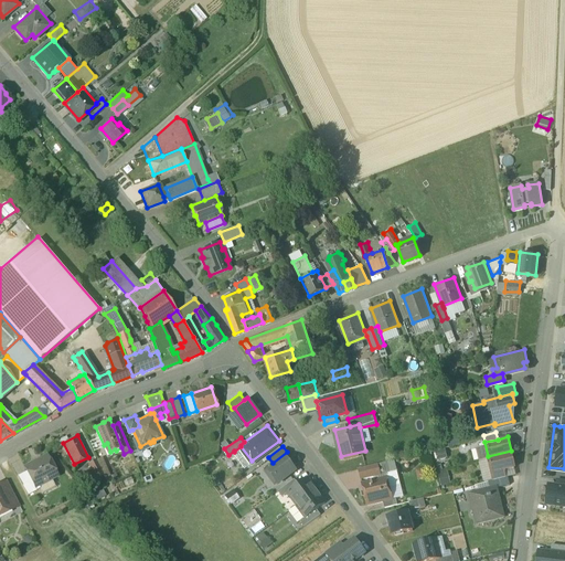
[(511,451),(488,456),(492,470),(504,467),(514,465),(511,451)]
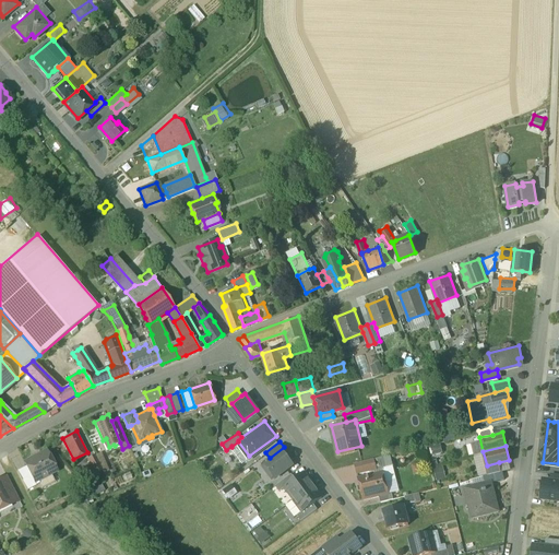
[(270,458),(262,463),(266,470),(271,470),(275,475),(293,462),(285,452),(286,451),(284,447),(270,458)]
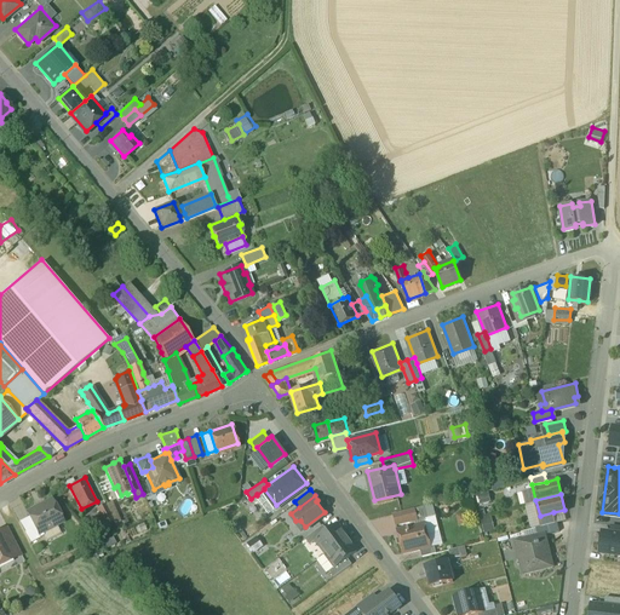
[(52,498),(28,510),(29,513),(39,530),(42,529),(63,518),(52,498)]
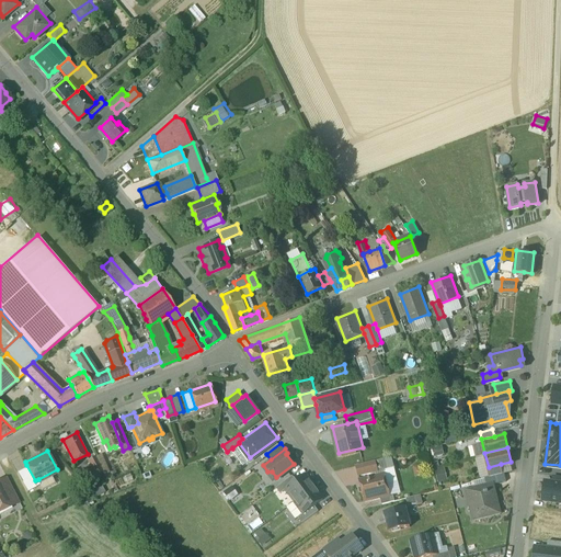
[(95,455),(88,458),(94,473),(102,468),(95,455)]
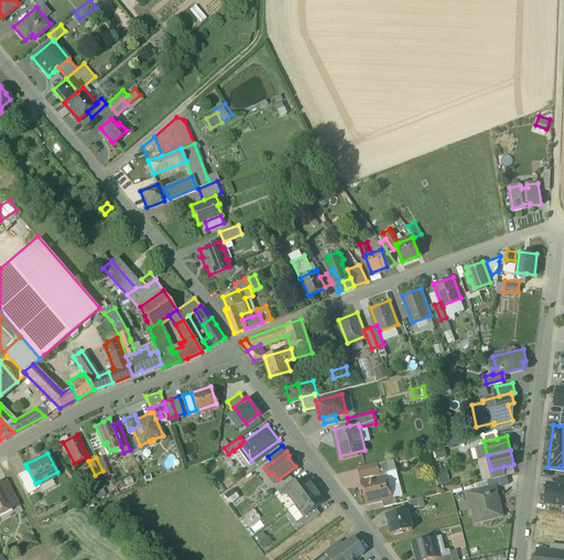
[(377,461),(358,465),(360,476),(380,471),(377,461)]
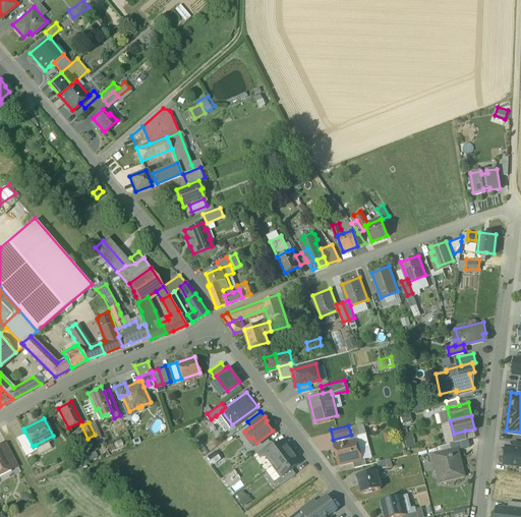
[(415,431),(406,434),(409,444),(418,441),(415,431)]
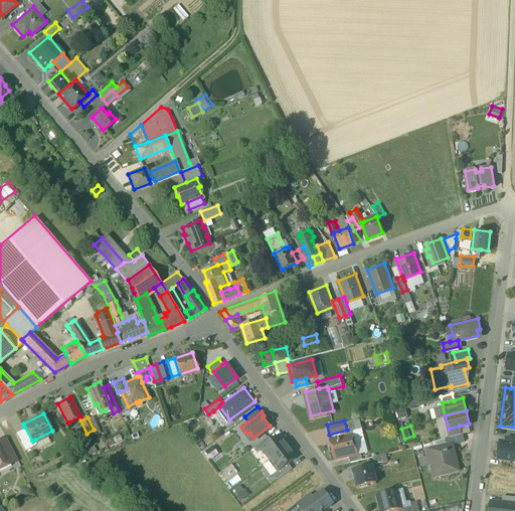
[(460,426),(449,429),(450,435),(462,433),(460,426)]
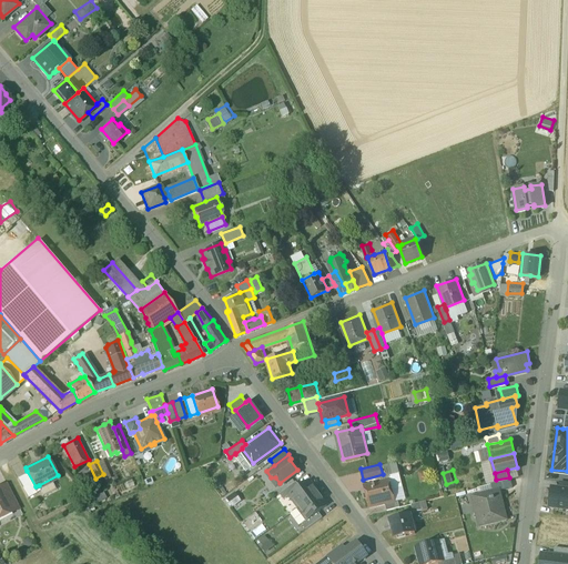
[(36,486),(27,471),(17,476),(27,495),(40,489),(39,485),(36,486)]
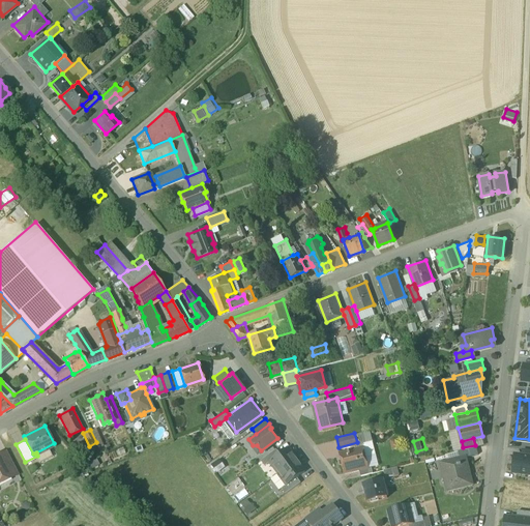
[(362,445),(340,451),(345,470),(351,468),(351,469),(359,467),(359,466),(367,464),(362,445)]
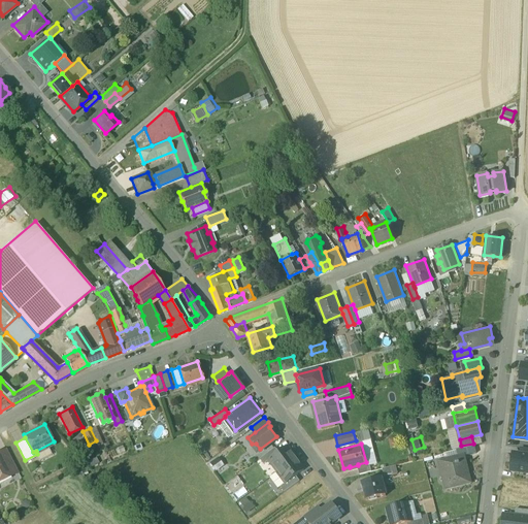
[(278,450),(269,457),(269,458),(277,468),(295,456),(287,445),(278,450)]
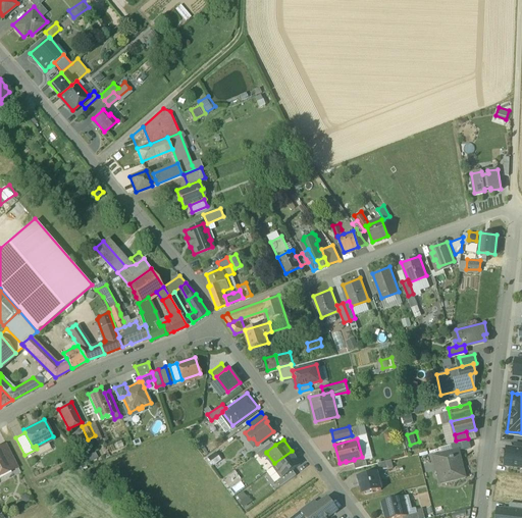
[(272,441),(257,451),(261,456),(266,453),(266,452),(275,445),(272,441)]
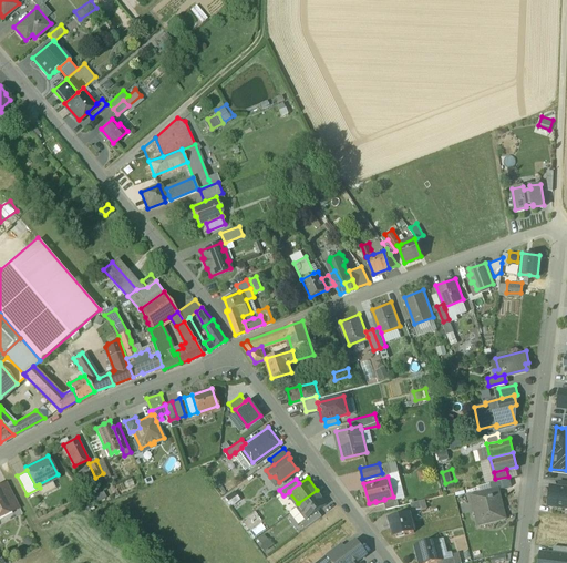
[(17,498),(8,481),(0,485),(9,502),(17,498)]
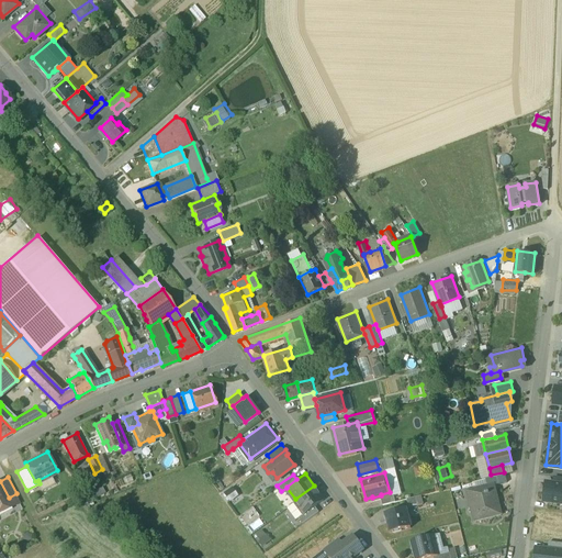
[(0,480),(0,510),(12,504),(9,498),(0,481),(0,480)]
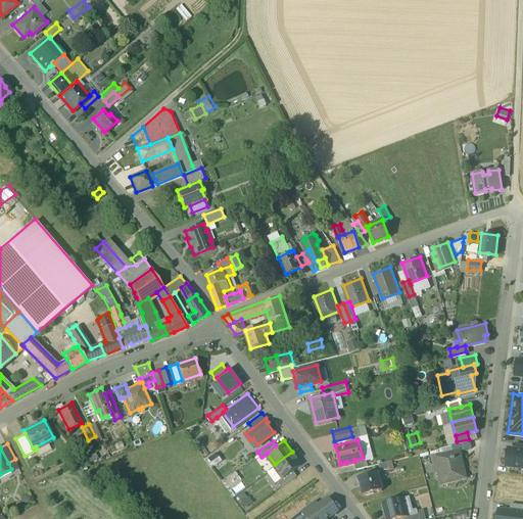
[(522,447),(508,446),(506,464),(522,465),(522,447)]
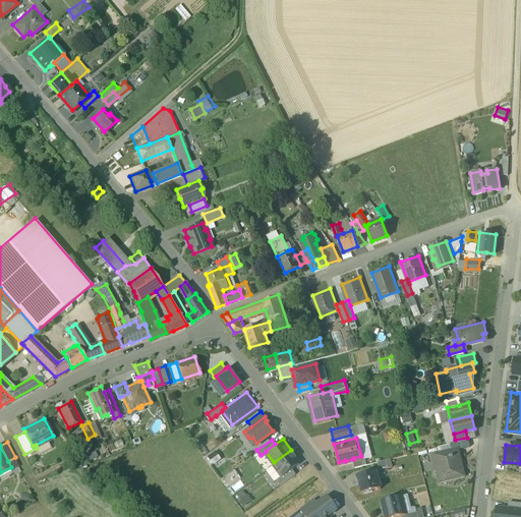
[(458,446),(432,453),(440,480),(465,474),(458,446)]
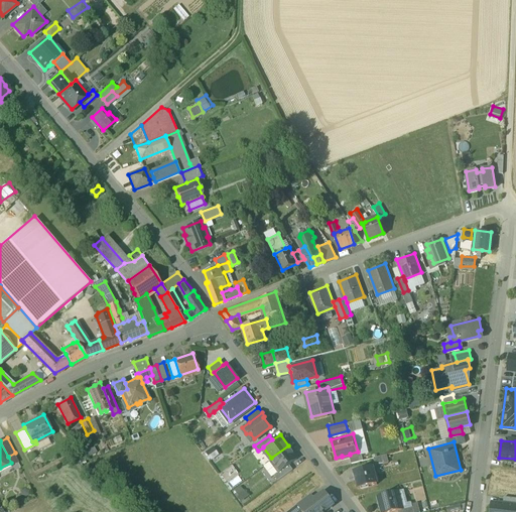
[(214,456),(221,450),(217,443),(210,450),(214,456)]
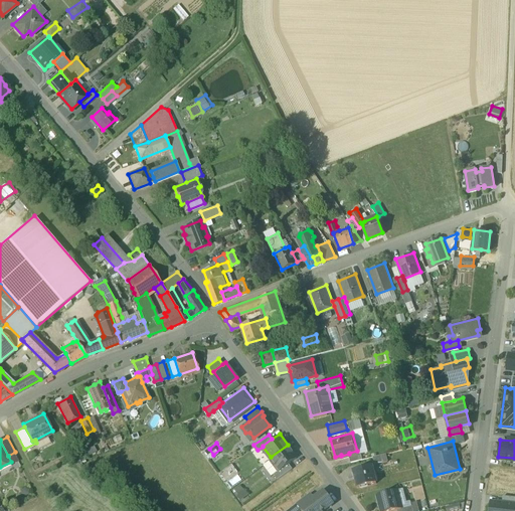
[(288,445),(271,457),(279,468),(280,469),(289,462),(297,456),(288,445)]
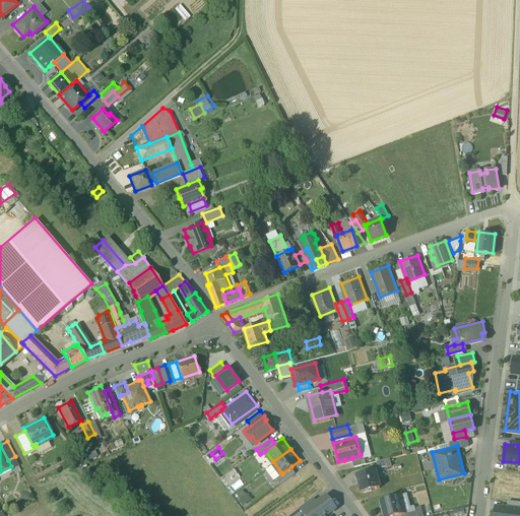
[(15,456),(8,460),(11,466),(18,462),(15,456)]
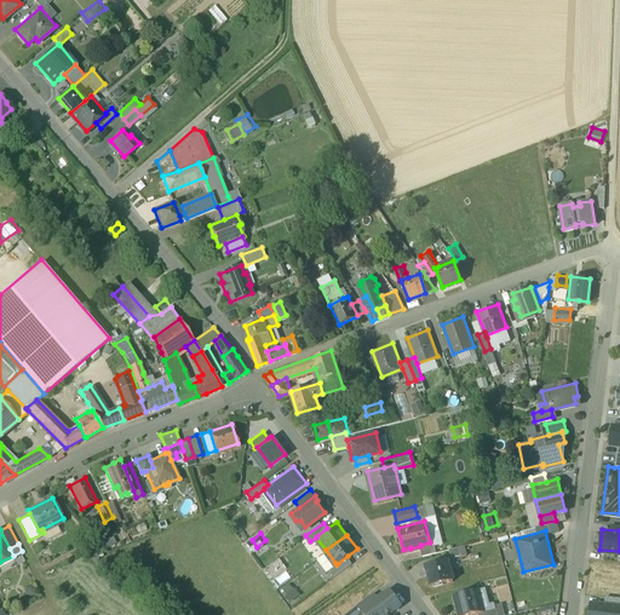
[(435,544),(420,546),(423,553),(436,550),(435,544)]
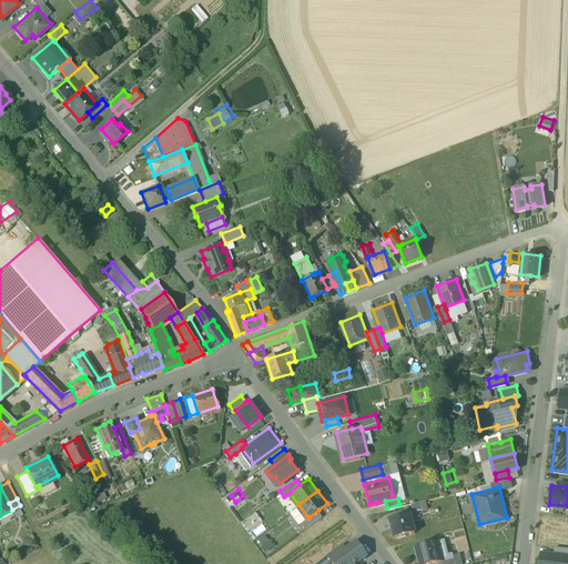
[(425,499),(412,502),(414,511),(427,506),(425,499)]
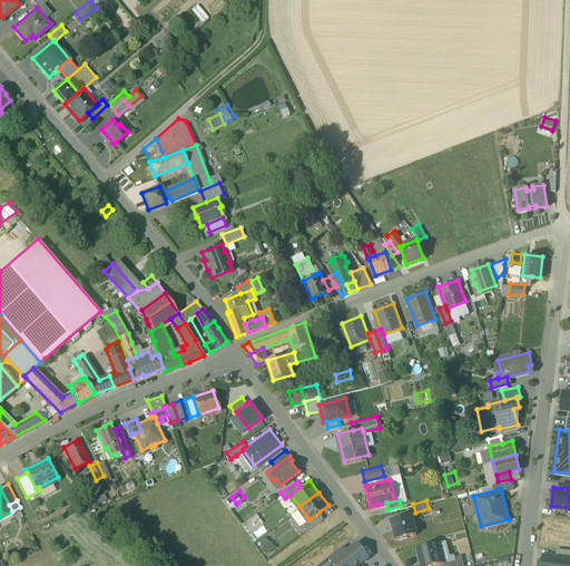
[(320,511),(310,519),(308,518),(303,523),(307,528),(323,517),(320,511)]
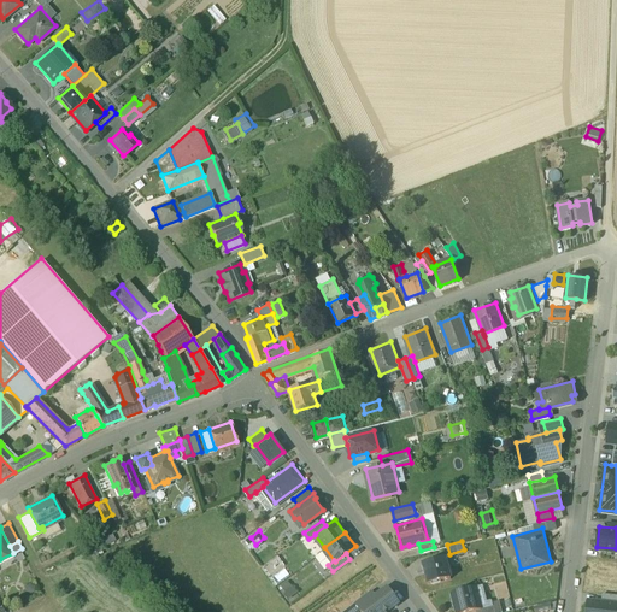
[(446,555),(423,562),(428,581),(440,577),(440,578),(451,576),(446,555)]
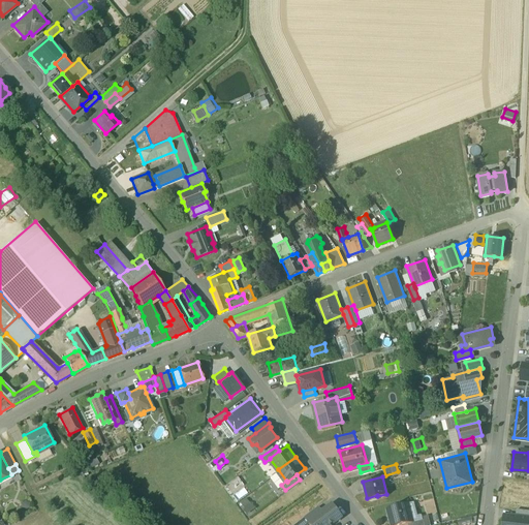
[(243,499),(251,510),(257,505),(249,495),(243,499)]
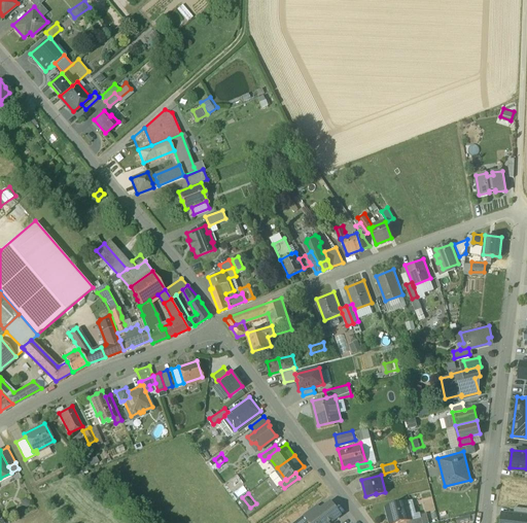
[(415,512),(412,498),(406,499),(411,518),(420,515),(420,513),(420,511),(415,512)]
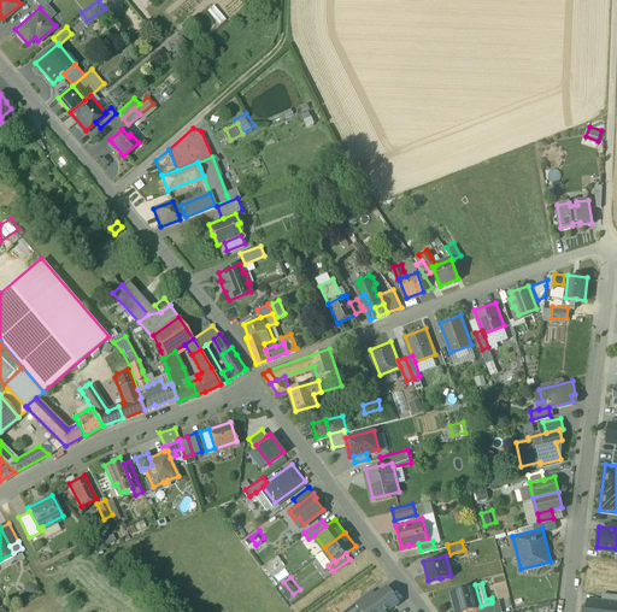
[(475,584),(452,590),(457,611),(460,611),(476,608),(481,607),(481,606),(475,584)]
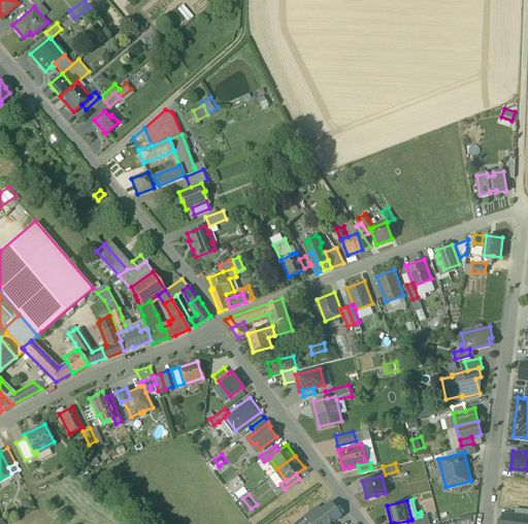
[(322,509),(309,517),(310,518),(315,523),(327,523),(341,515),(331,501),(322,509)]
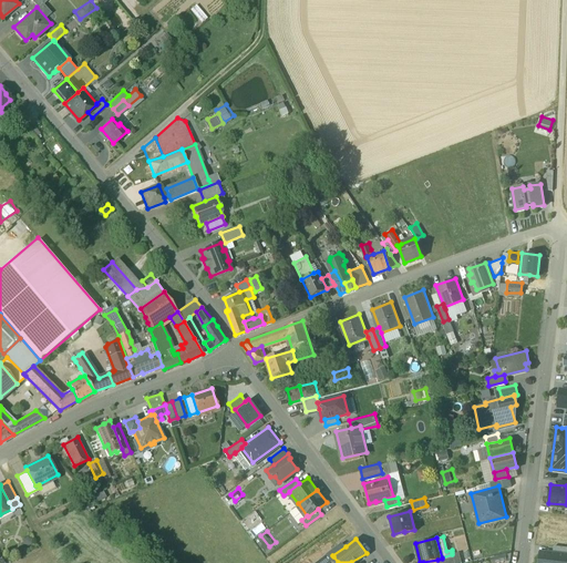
[(341,541),(327,552),(331,558),(333,556),(332,555),(346,546),(341,541)]
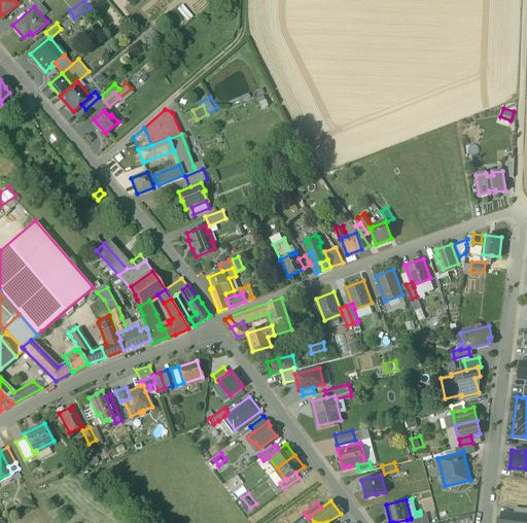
[(526,507),(515,506),(514,513),(526,514),(526,507)]
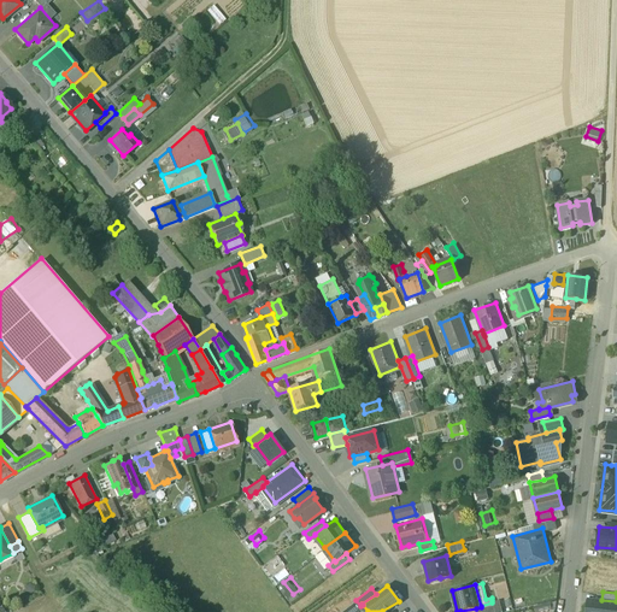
[(492,602),(481,606),(481,607),(476,608),(476,611),(493,611),(503,610),(500,599),(492,600),(492,602)]
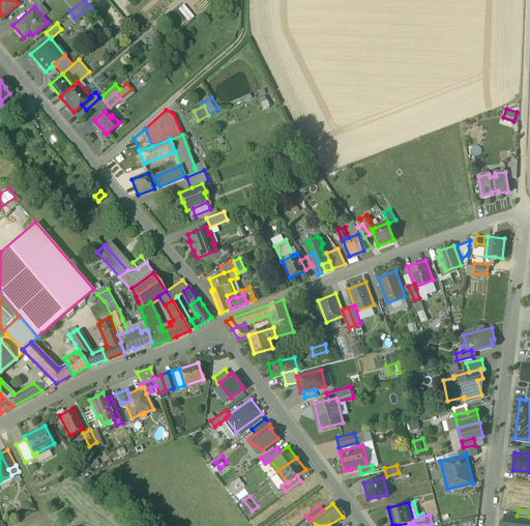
[(503,525),(529,525),(529,517),(517,516),(517,517),(505,516),(503,525)]
